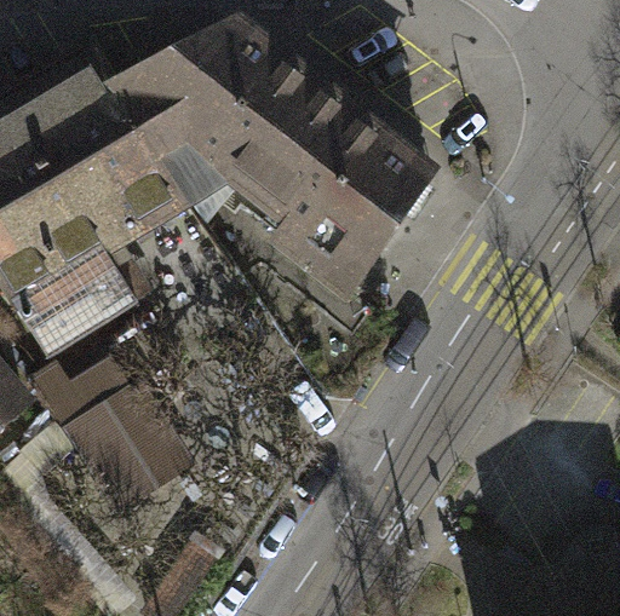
[(431,179),(237,29),(116,91),(181,193),(218,171),(294,228),(281,246),(349,297),(431,179)]
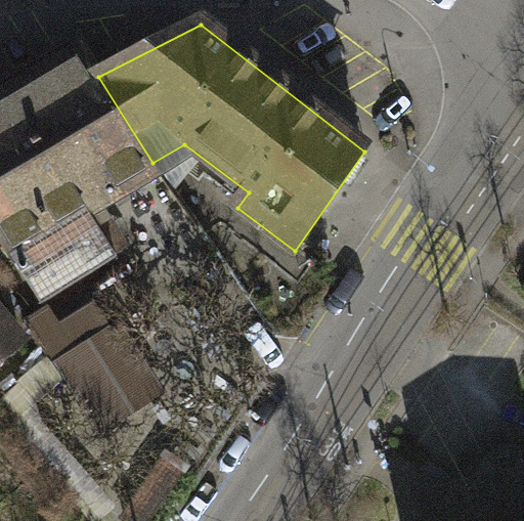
[(0,98),(0,241),(42,304),(118,258),(90,214),(159,173),(153,163),(98,77),(82,50),(0,98)]
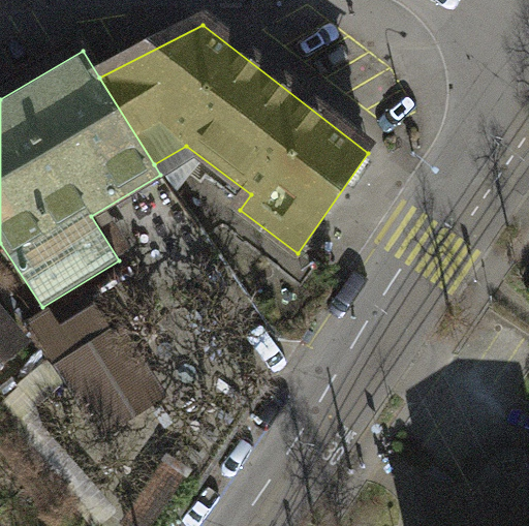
[(0,367),(23,347),(0,320),(0,367)]
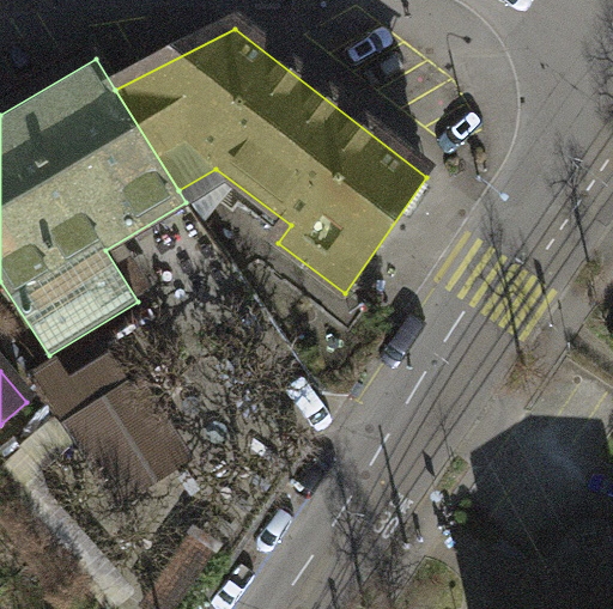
[(138,382),(102,406),(128,446),(92,469),(115,504),(157,477),(151,468),(181,449),(138,382)]
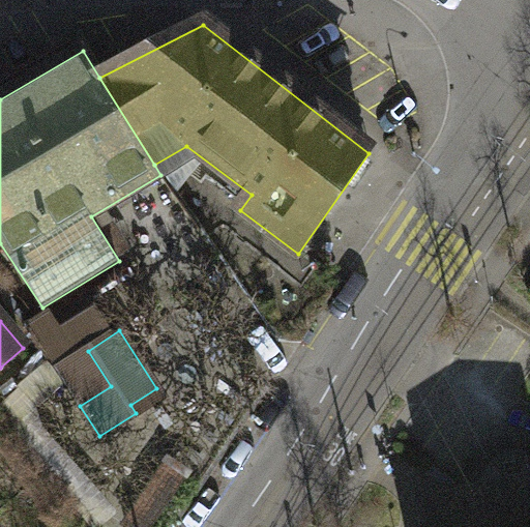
[(111,386),(88,351),(57,371),(80,406),(111,386)]
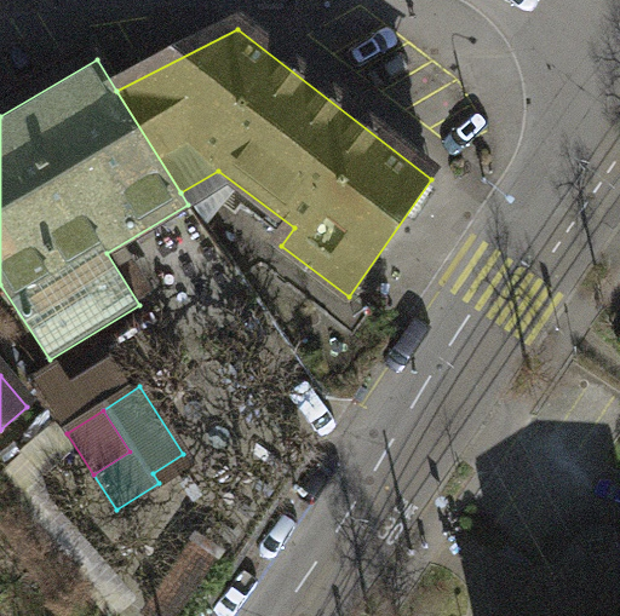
[(619,615),(619,558),(543,575),(547,597),(528,602),(530,615),(619,615)]
